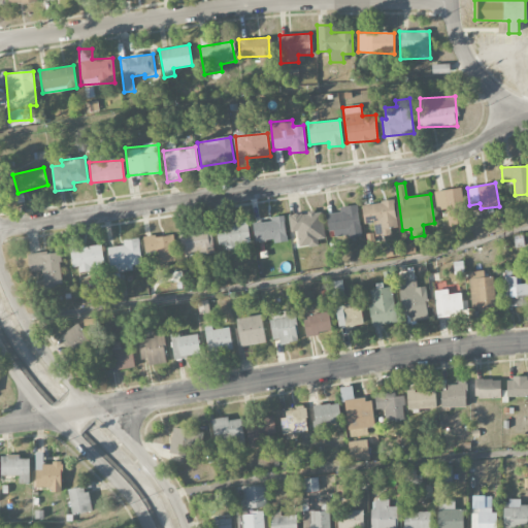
[(434,191),(436,210),(447,209),(449,227),(466,225),(462,188),(434,191)]
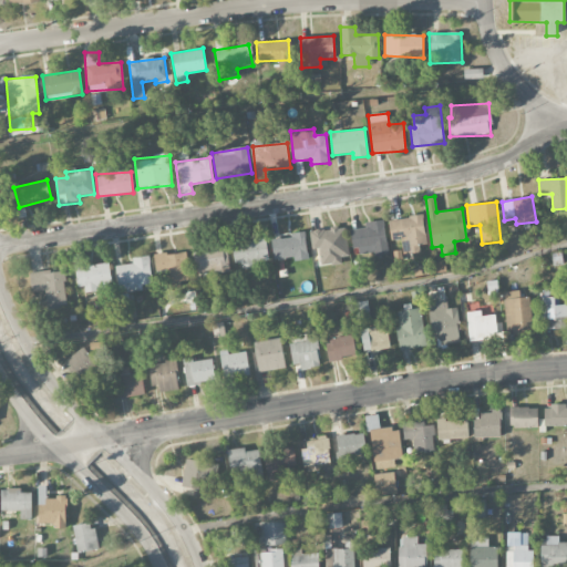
[(420,253),(420,245),(425,245),(424,216),(389,218),(390,239),(401,239),(402,254),(420,253)]
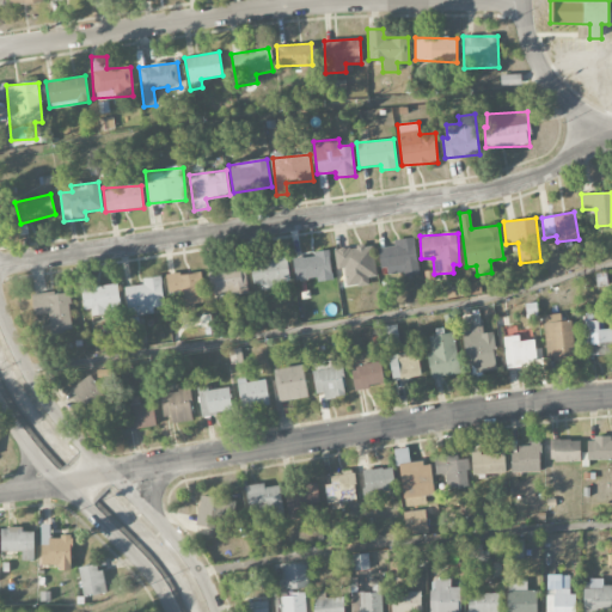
[(378,248),(383,276),(420,271),(415,237),(393,240),(393,245),(378,248)]
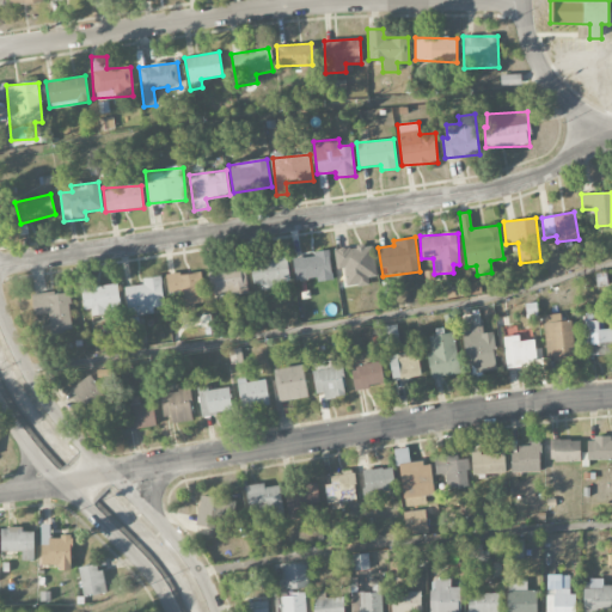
[(377,281),(372,244),(334,250),(336,269),(343,268),(346,286),(377,281)]
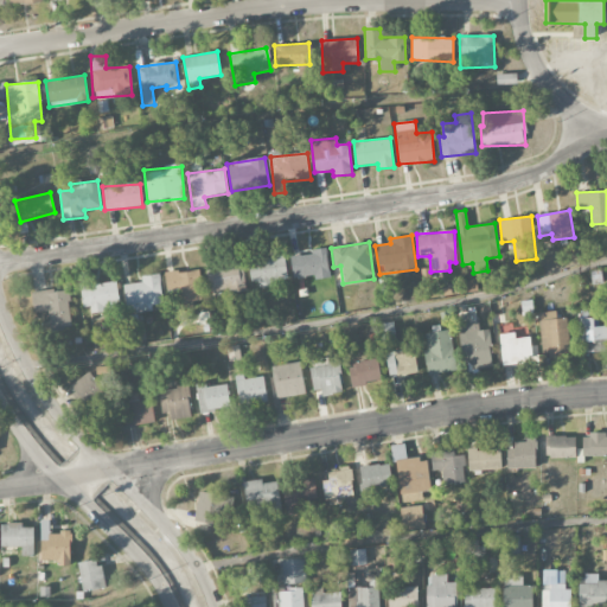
[(289,256),(292,279),(315,276),(315,280),(330,278),(326,248),(311,249),(312,254),(289,256)]
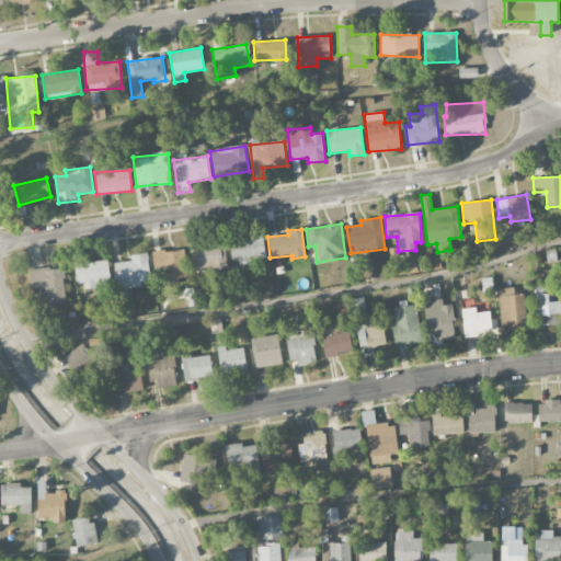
[(265,258),(263,237),(230,240),(233,265),(251,263),(251,259),(265,258)]
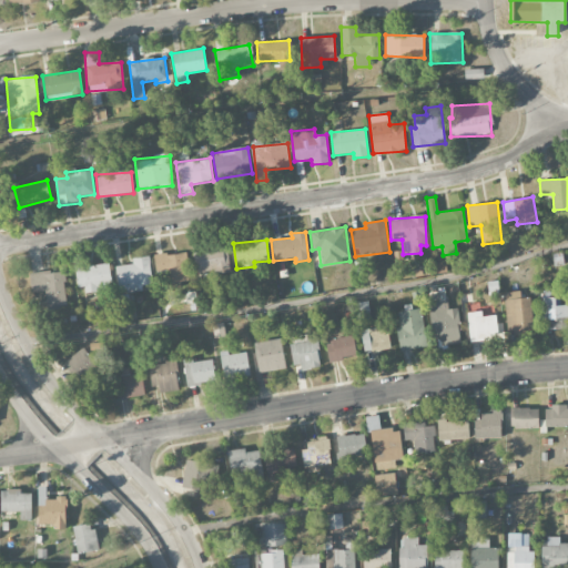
[(195,250),(196,274),(227,273),(227,247),(195,250)]
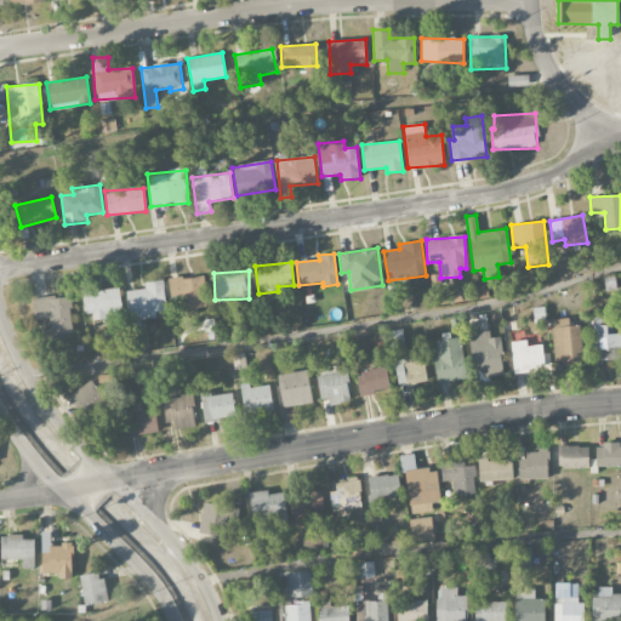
[(211,305),(208,274),(169,279),(171,296),(183,295),(187,322),(199,320),(198,306),(211,305)]
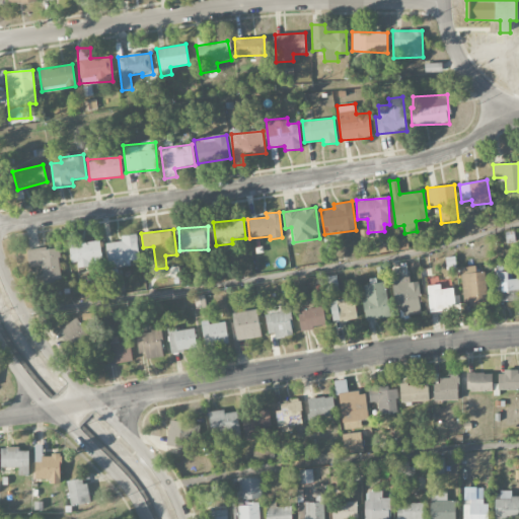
[(122,241),(105,243),(108,267),(131,264),(131,260),(140,258),(137,234),(121,236),(122,241)]
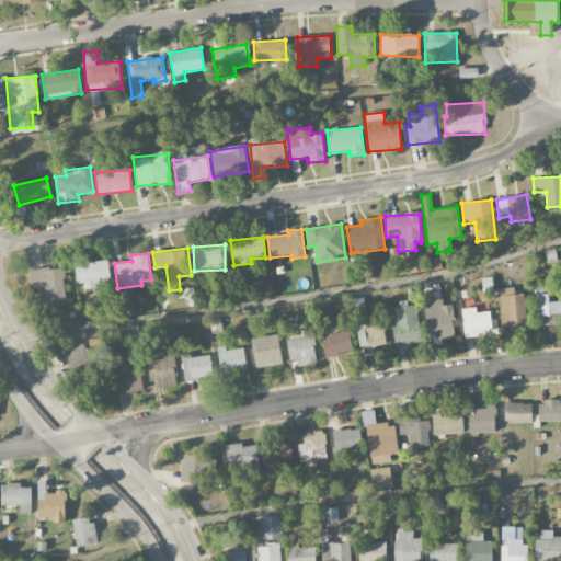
[(79,290),(112,284),(107,261),(75,267),(79,290)]
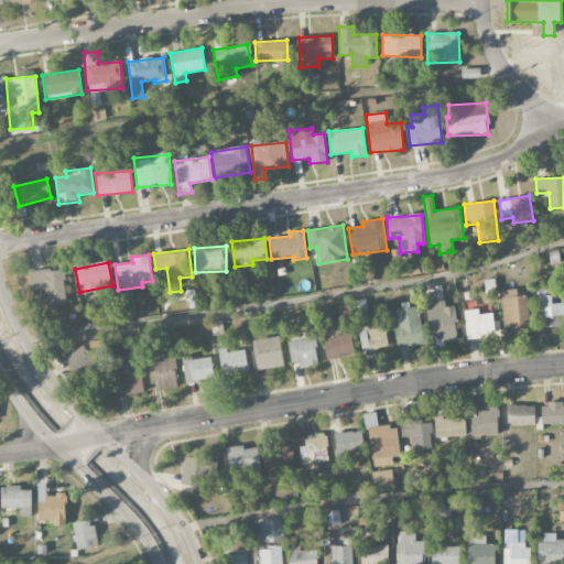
[(46,305),(66,304),(64,269),(31,271),(31,290),(45,289),(46,305)]
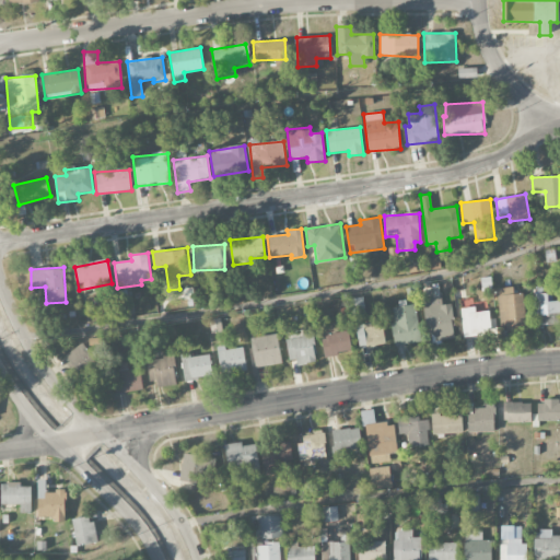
[(498,288),(499,327),(525,326),(524,293),(513,293),(513,287),(498,288)]
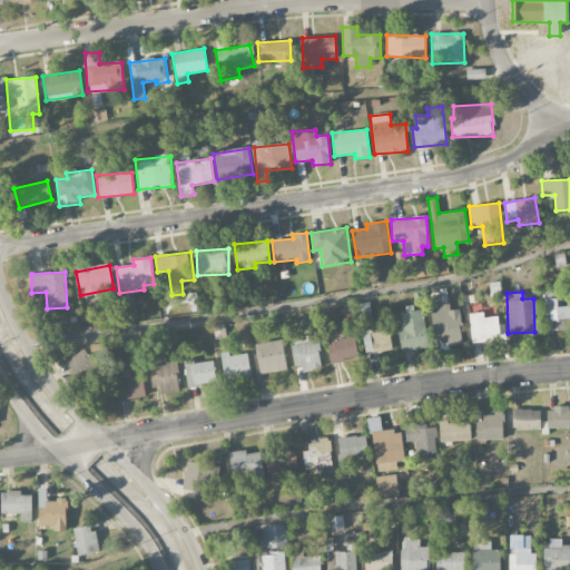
[(569,305),(558,306),(558,298),(544,300),(546,331),(568,330),(568,320),(569,320),(569,305)]
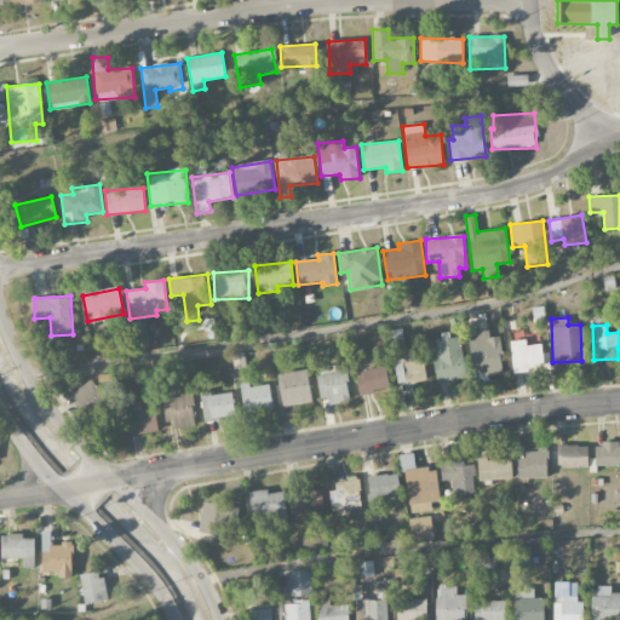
[(481,357),(481,375),(503,375),(500,337),(488,338),(488,329),(469,331),(470,357),(481,357)]
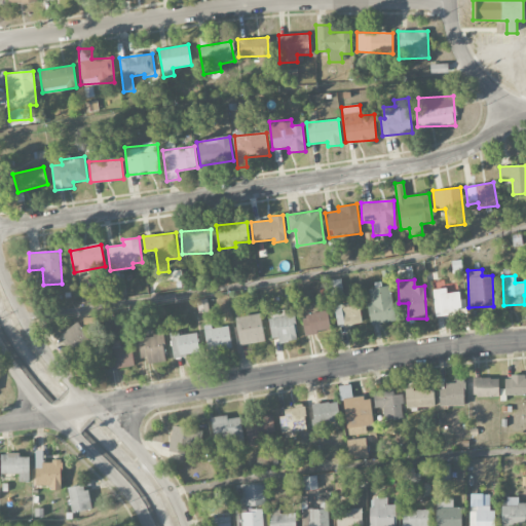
[(370,324),(395,322),(390,286),(369,288),(371,303),(368,303),(370,324)]
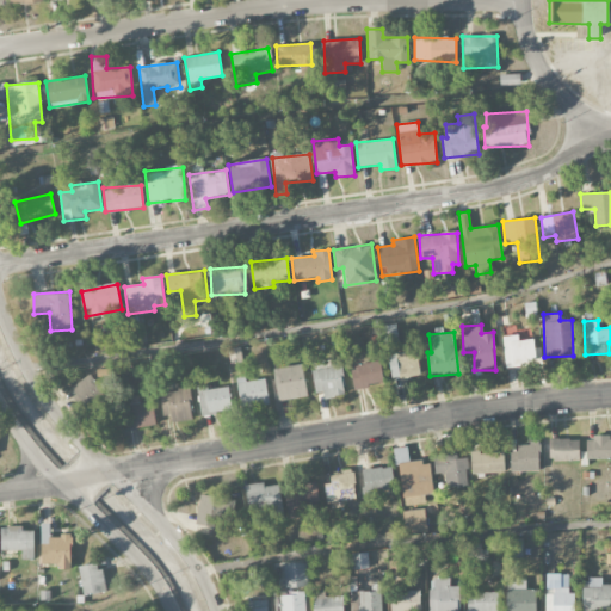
[(519,340),(518,334),(503,337),(505,366),(536,363),(535,339),(519,340)]
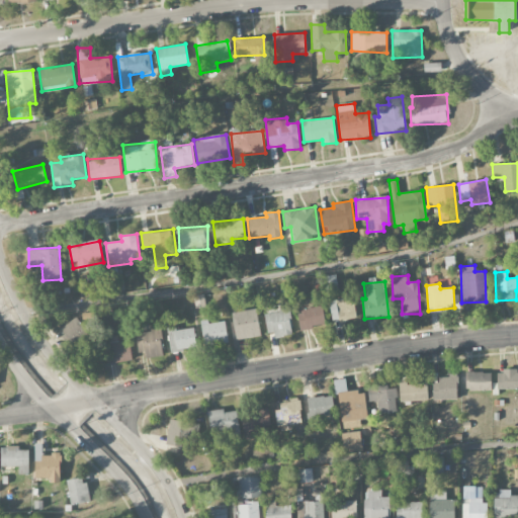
[(329,301),(333,322),(357,317),(353,296),(329,301)]
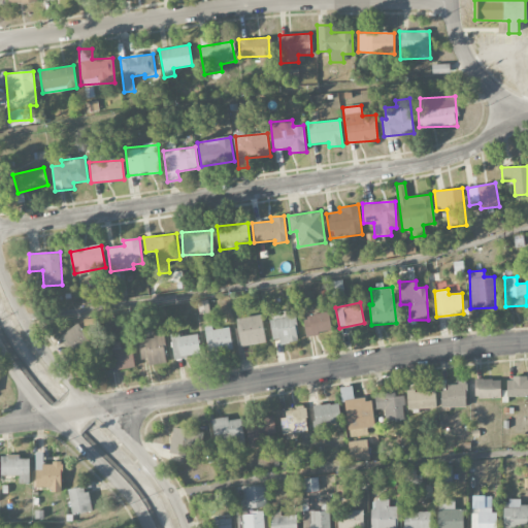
[(279,343),(298,341),(295,311),(275,314),(275,319),(269,320),(271,339),(279,338),(279,343)]
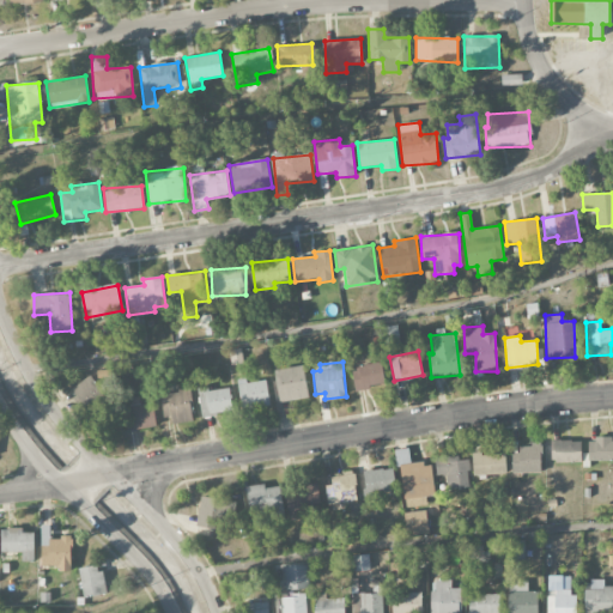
[(386,386),(383,364),(352,366),(353,389),(386,386)]
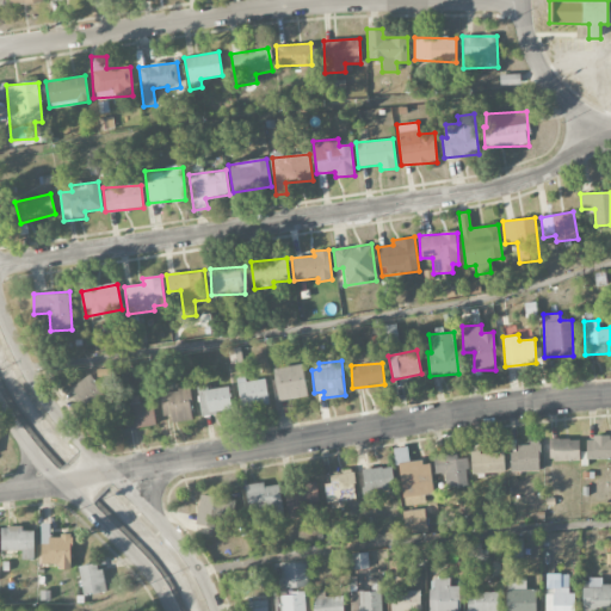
[(307,396),(303,364),(275,368),(278,400),(307,396)]
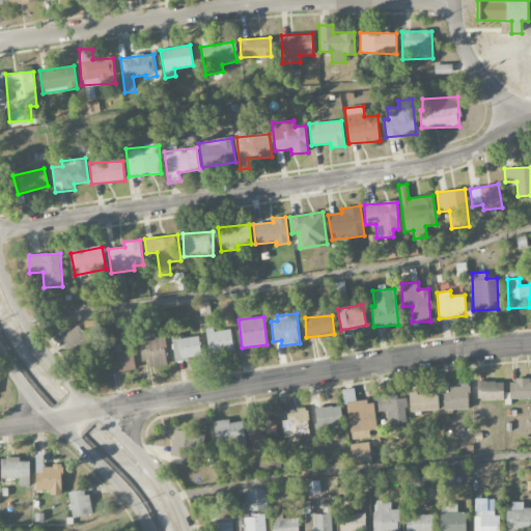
[(58,343),(73,360),(92,342),(78,326),(58,343)]
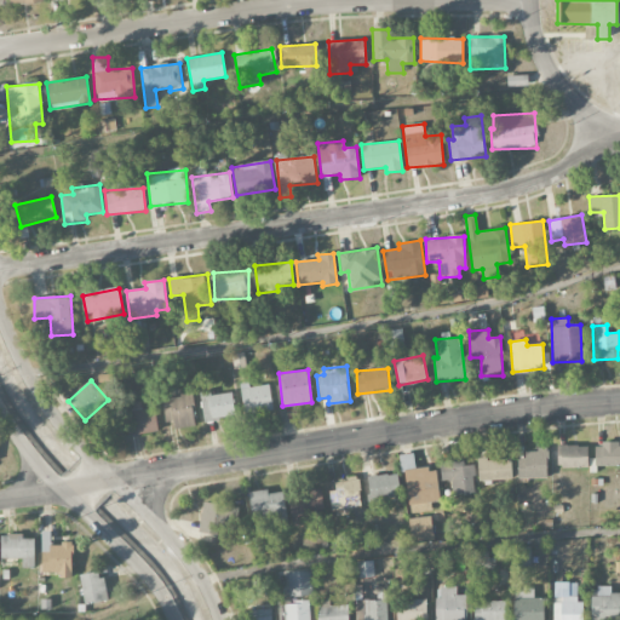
[(274,411),(270,385),(240,388),(244,414),(274,411)]
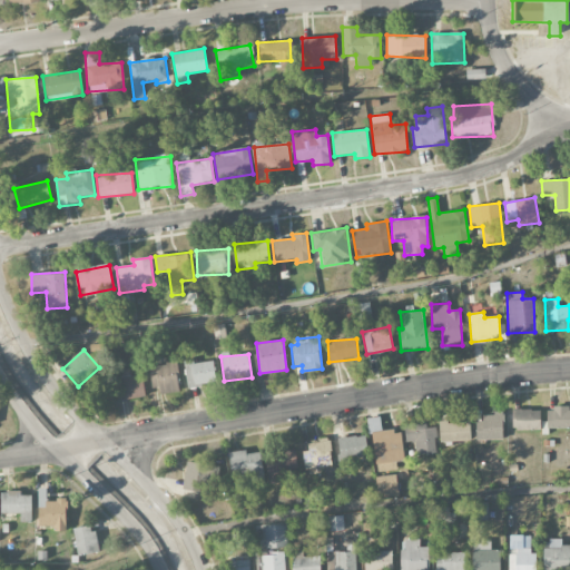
[(214,361),(194,363),(194,360),(183,361),(186,387),(216,383),(214,361)]
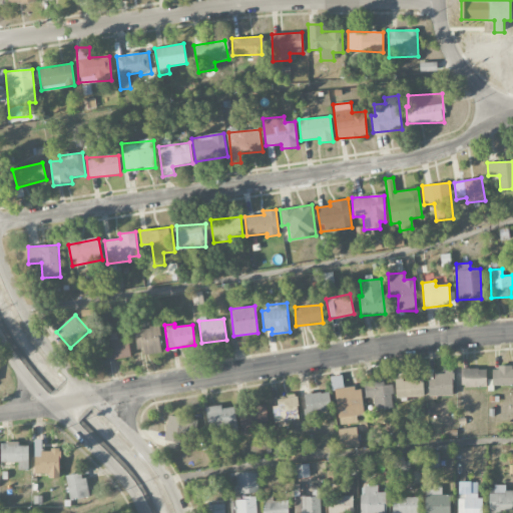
[(136,349),(143,349),(143,354),(160,353),(159,328),(135,329),(136,349)]
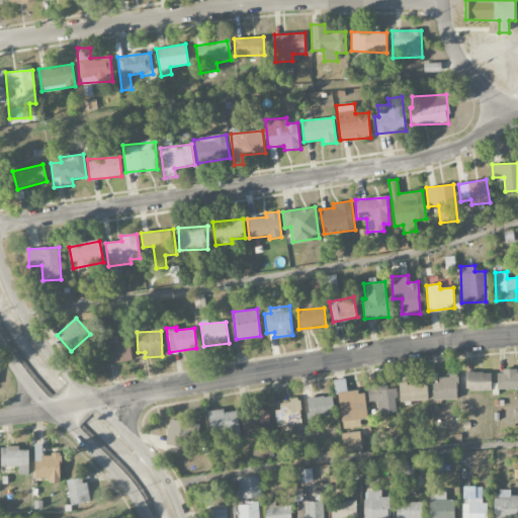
[(110,362),(132,361),(131,340),(119,341),(118,335),(109,336),(110,362)]
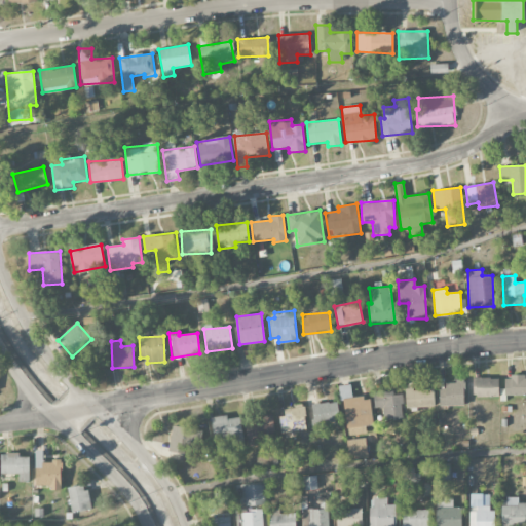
[(525,395),(525,376),(504,376),(504,395),(525,395)]
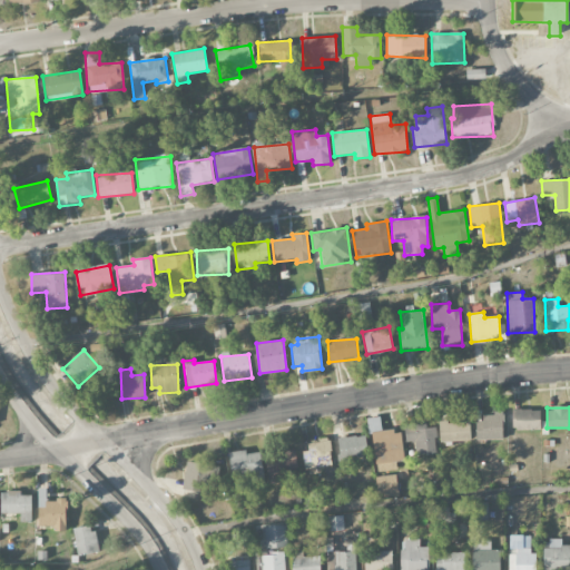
[(541,429),(540,409),(511,410),(512,430),(541,429)]
